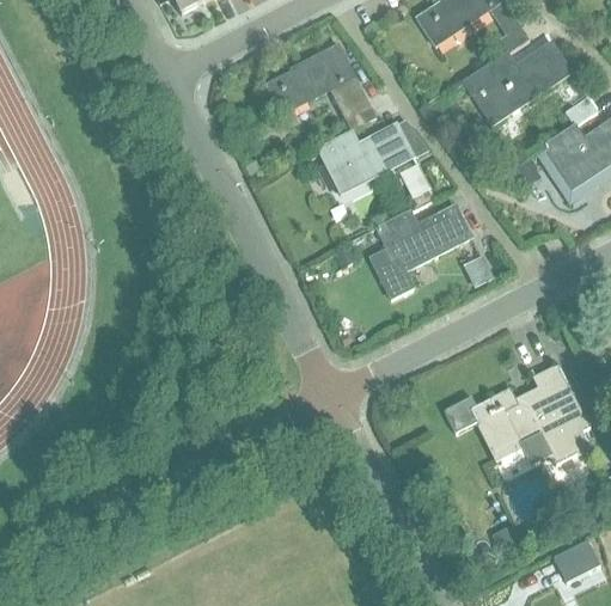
[(176,0),(183,13),(208,0),(176,0)]
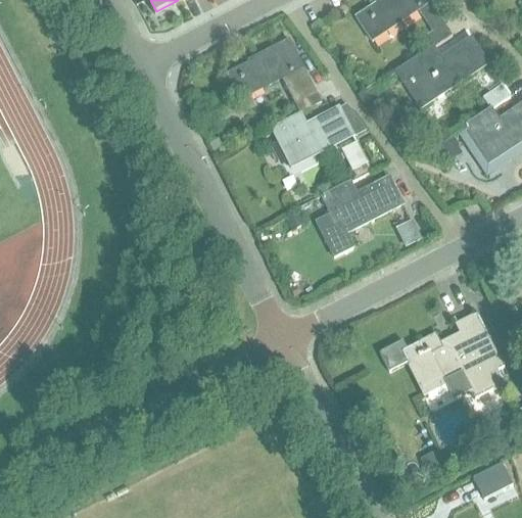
[(423,37),(429,46),(433,44),(432,44),(452,32),(429,0),(378,0),(356,14),(372,39),(419,8),(433,30),(423,37)]
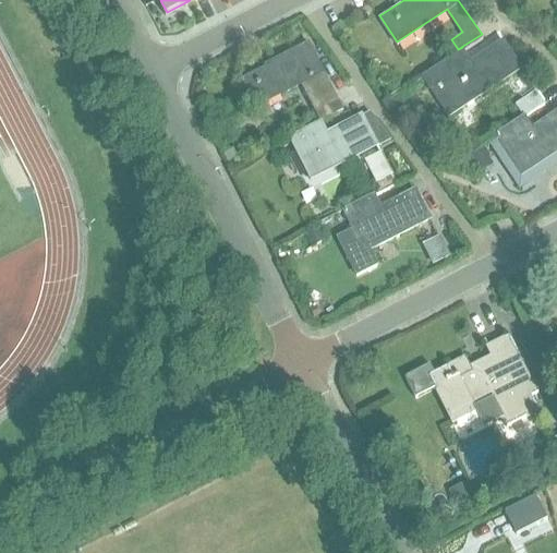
[(462,47),(458,49),(422,74),(449,115),(521,65),(504,39),(481,55),(484,59),(474,67),(462,47)]
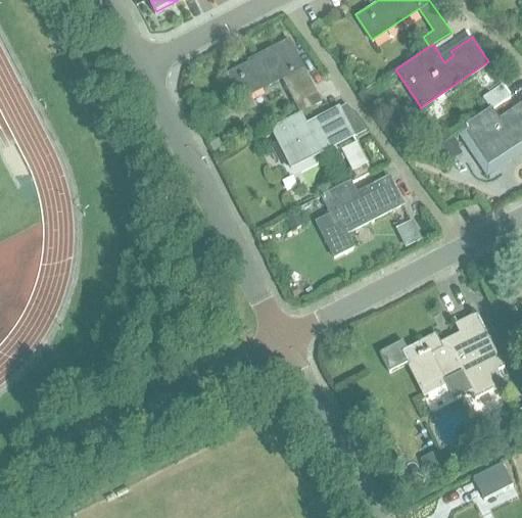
[(284,76),(301,109),(321,99),(289,38),(254,55),(255,58),(227,73),(240,98),(284,76)]
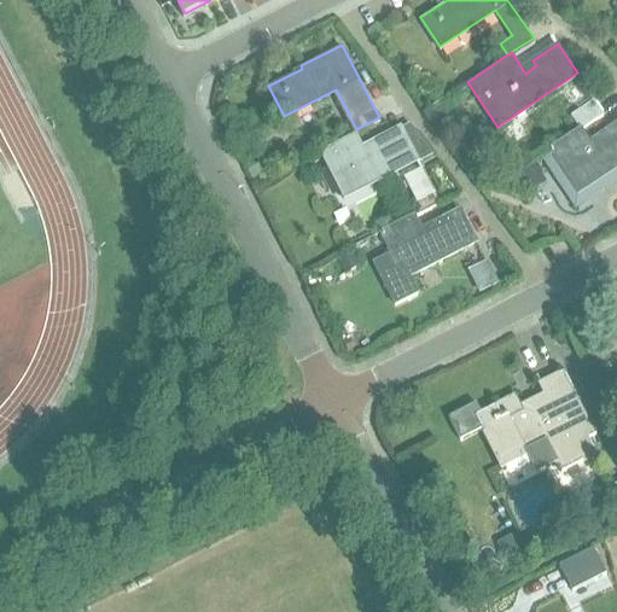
[(570,112),(580,126),(603,110),(593,95),(570,112)]
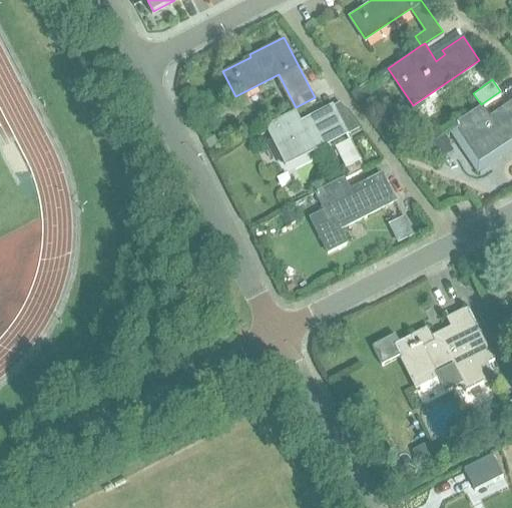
[(479,106),(455,122),(480,158),(511,135),(511,101),(499,110),(502,115),(492,121),(479,106)]
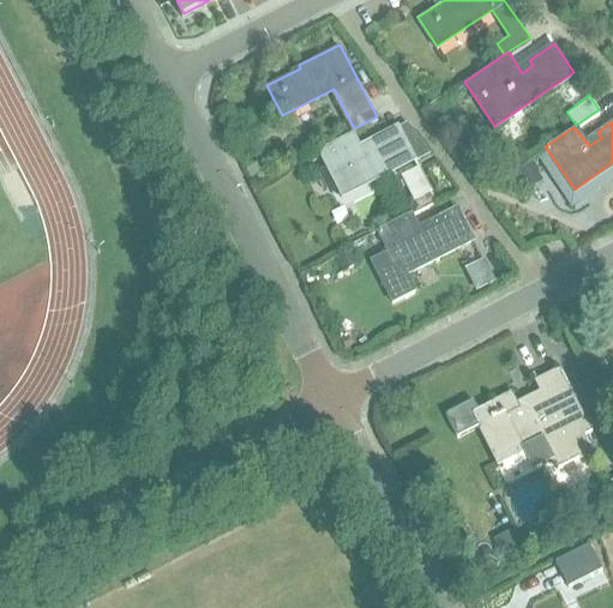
[(318,146),(341,193),(414,157),(397,125),(372,138),(374,144),(361,151),(350,130),(318,146)]
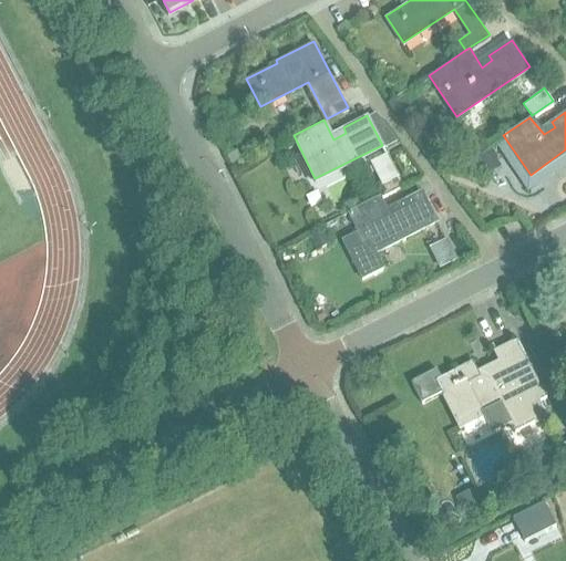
[(369,159),(381,182),(398,173),(387,151),(369,159)]
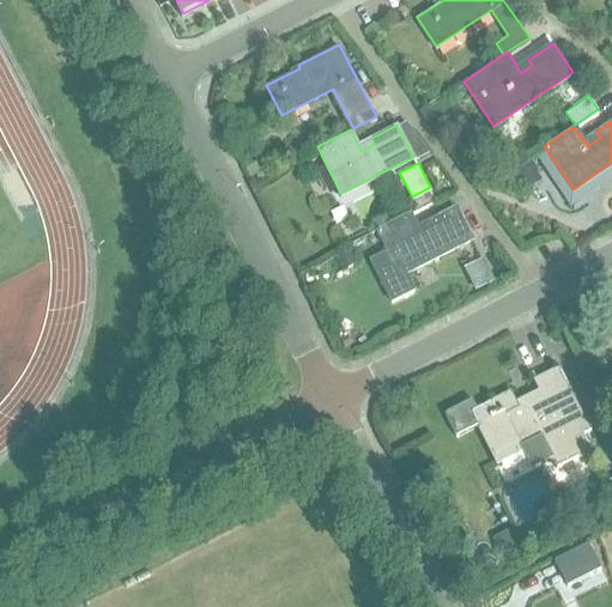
[(406,271),(472,237),(456,206),(429,219),(431,224),(419,230),(410,211),(377,226),(389,249),(373,258),(393,298),(414,287),(406,271)]
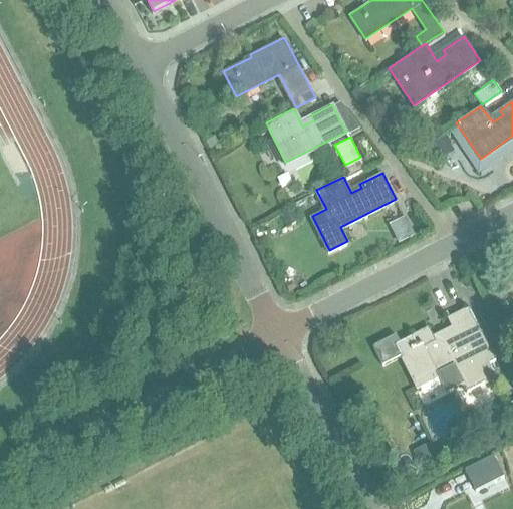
[(398,332),(374,343),(383,362),(402,353),(417,384),(438,373),(440,372),(439,370),(454,363),(463,382),(467,389),(496,374),(489,359),(494,357),(482,331),(470,306),(450,316),(456,328),(436,337),(429,324),(412,332),(413,334),(402,340),(398,332)]
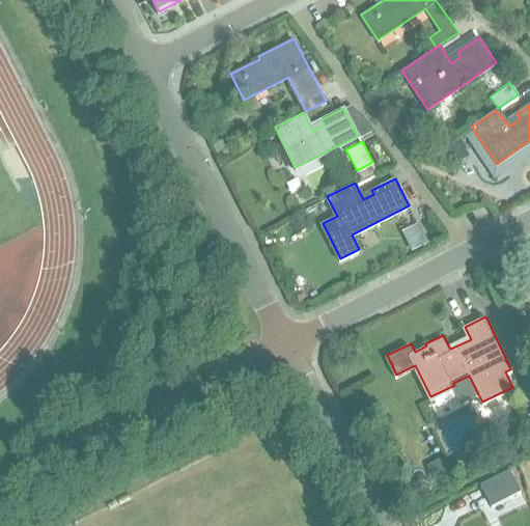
[(443,410),(464,397),(456,385),(435,397),(443,410)]
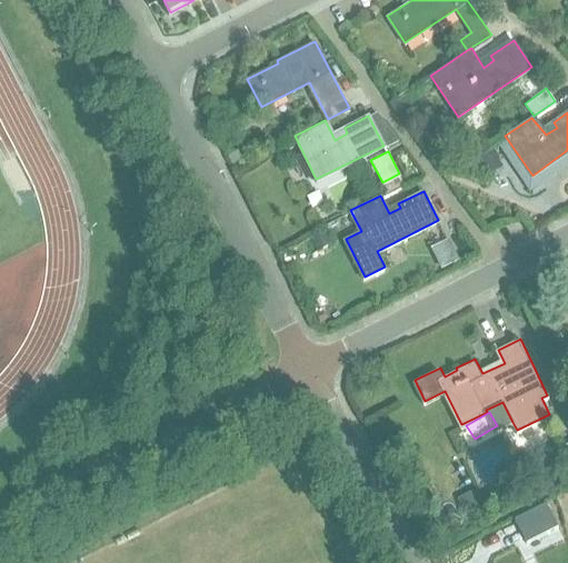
[(557,525),(545,502),(514,518),(525,541),(557,525)]
